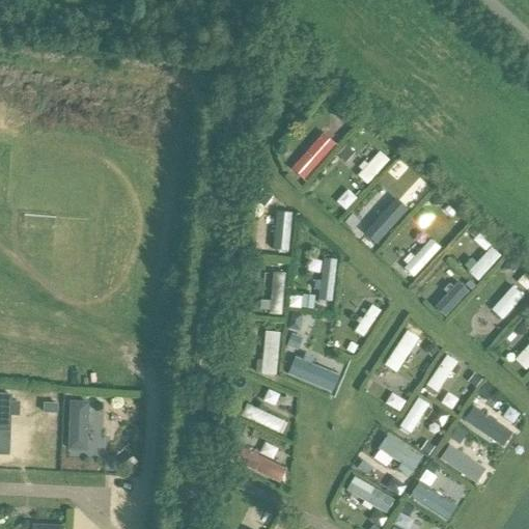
[(294,169),(304,177),(335,142),(325,133),(294,169)]
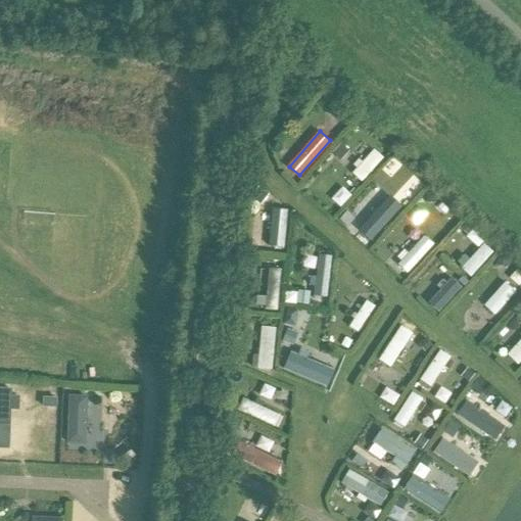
[(334,151),(342,158),(350,149),(342,142),(334,151)]
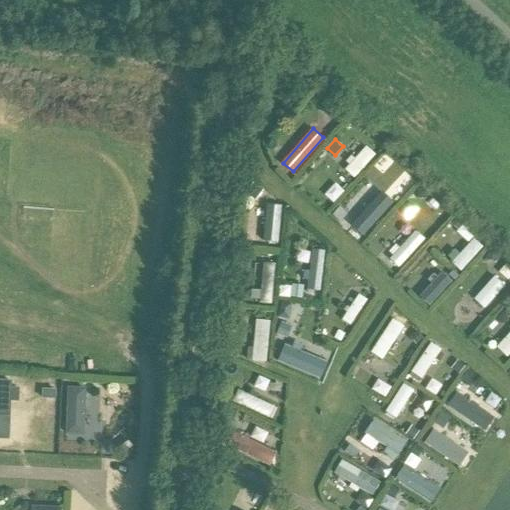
[(346,168),(354,176),(376,153),(367,145),(346,168)]
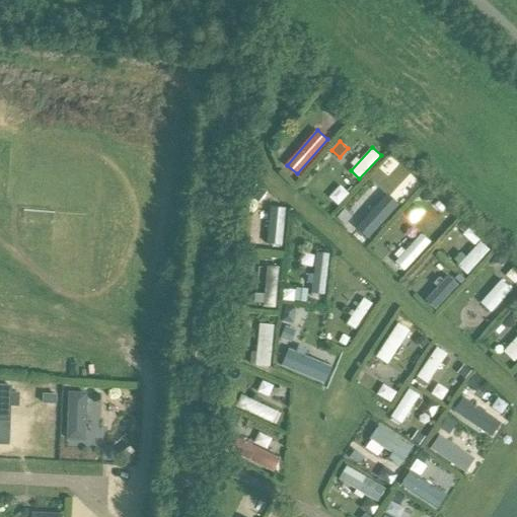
[(324,214),(341,189),(329,181),(312,206),(324,214)]
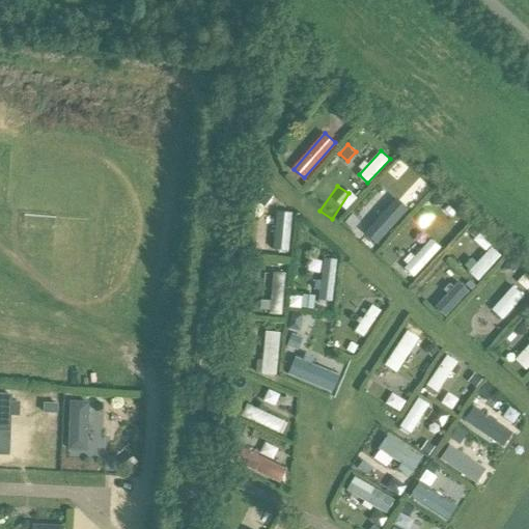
[(265,187),(256,197),(266,205),(274,195),(265,187)]
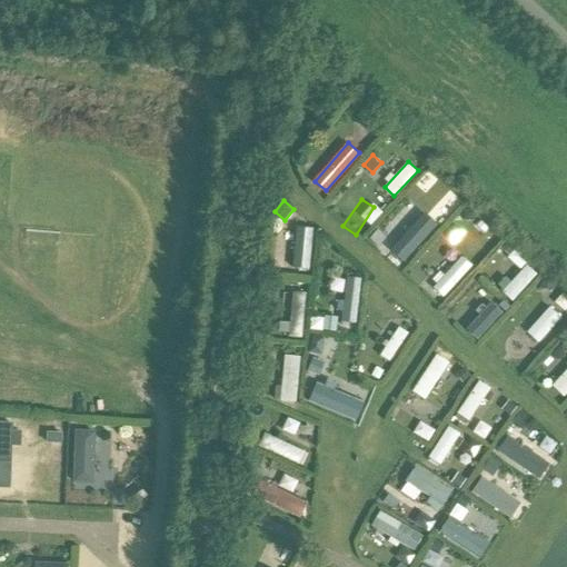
[(465,219),(475,219),(475,209),(465,208),(465,219)]
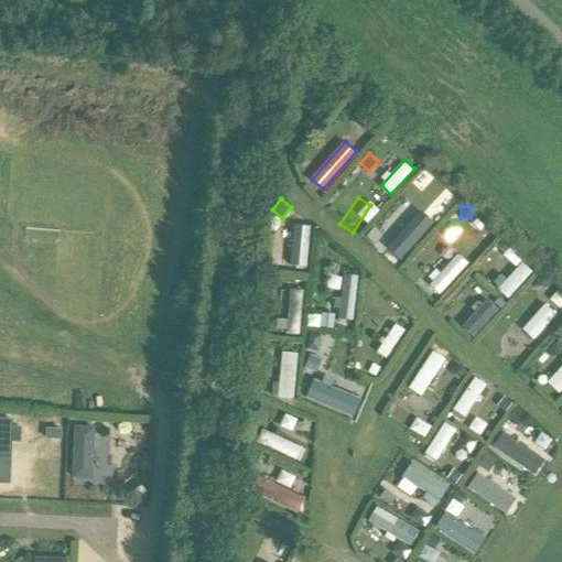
[(422,212),(389,248),(401,259),(434,224),(422,212)]
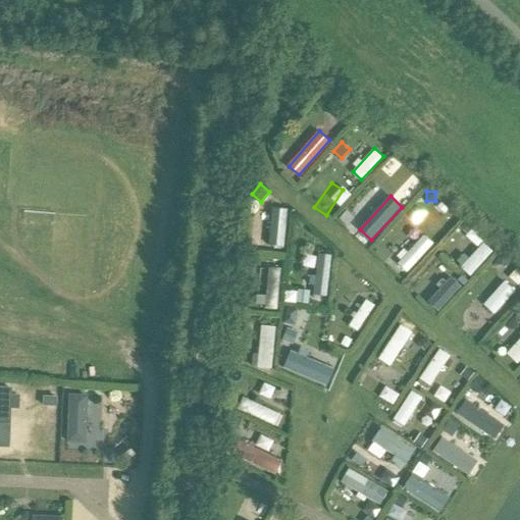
[(272,207),(269,245),(283,246),(287,208),(272,207)]
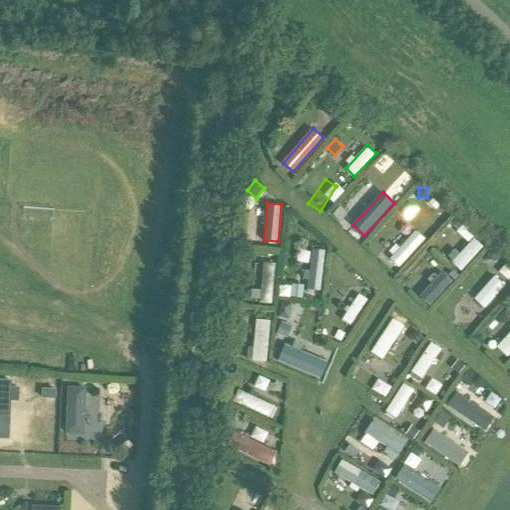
[(341,209),(336,216),(342,221),(348,215),(341,209)]
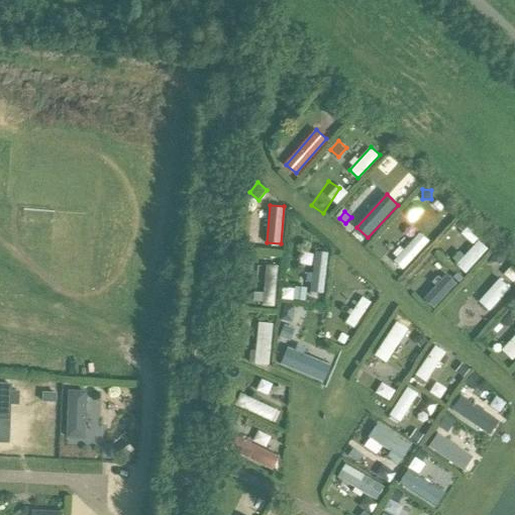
[(470,224),(461,217),(455,224),(464,231),(470,224)]
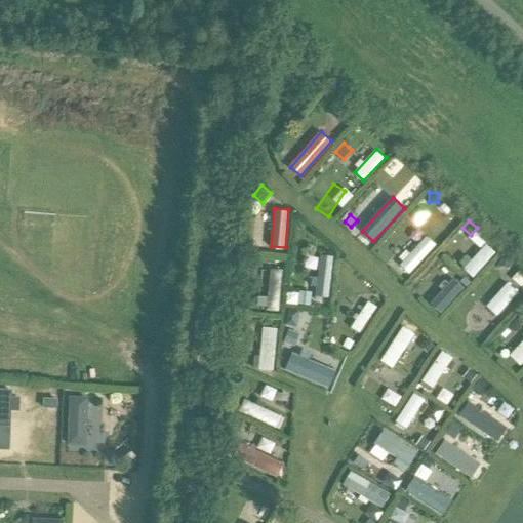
[(409,273),(435,245),(426,237),(400,265),(409,273)]
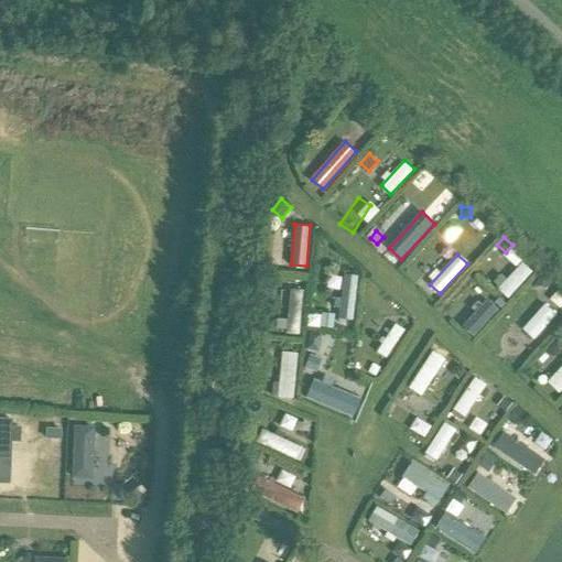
[(508,296),(531,271),(521,261),(498,288),(508,296)]
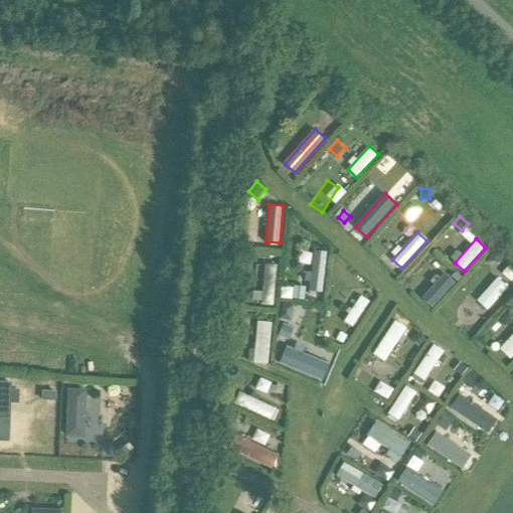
[(314,249),(312,272),(306,271),(305,280),(311,281),(309,291),(322,292),(327,251),(314,249)]
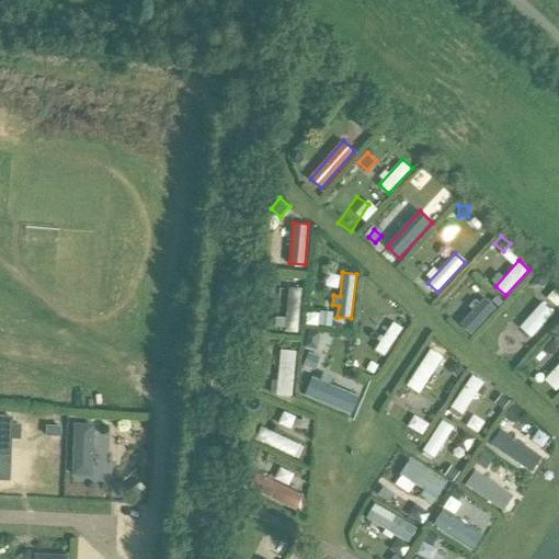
[(546,274),(534,273),(533,283),(544,284),(546,274)]
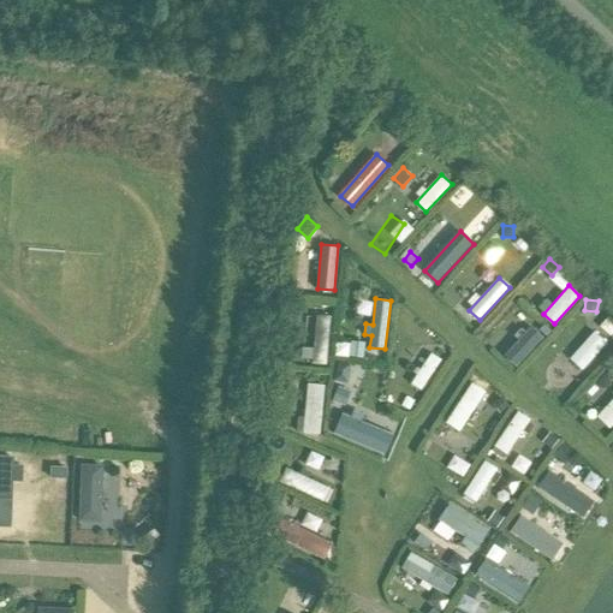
[(332,316),(317,314),(317,317),(308,317),(305,346),(314,347),(313,362),(327,363),(332,316)]
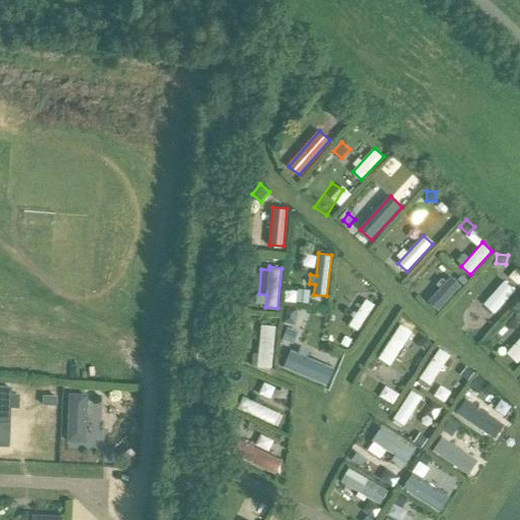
[(428,301),(438,310),(461,284),(451,275),(428,301)]
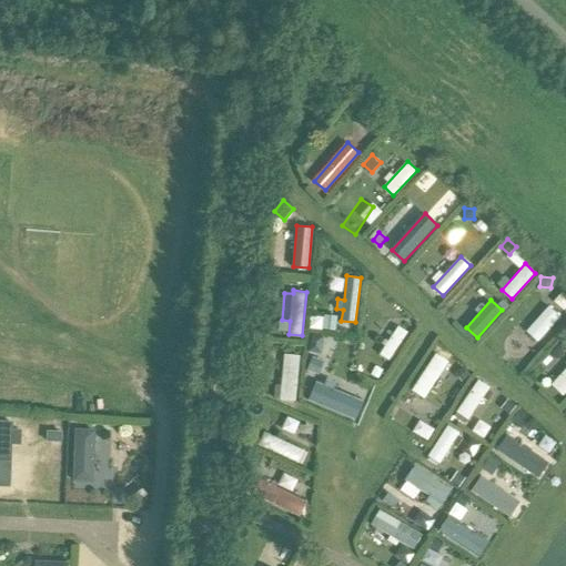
[(549,304),(527,330),(538,340),(562,315),(549,304)]
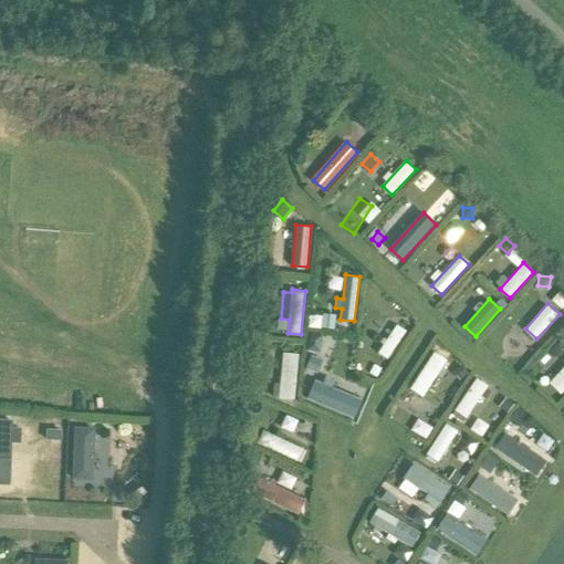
[(334,329),(335,315),(323,313),(321,326),(334,329)]
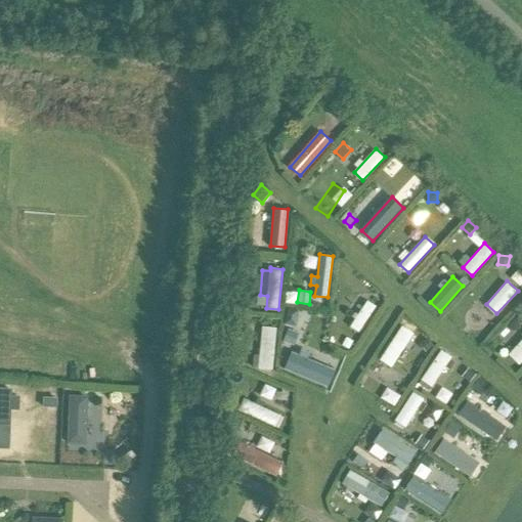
[(367,300),(351,325),(358,331),(376,305),(367,300)]
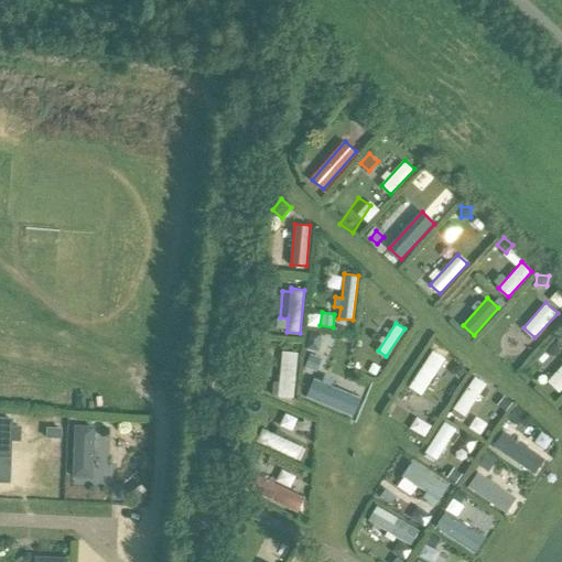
[(422,395),(446,358),(434,350),(411,387),(422,395)]
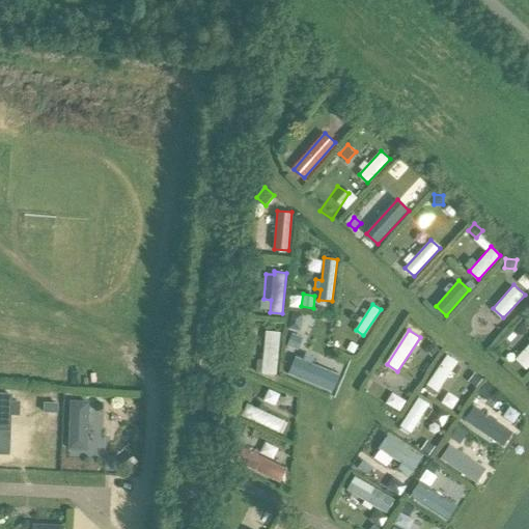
[(261,372),(276,374),(280,332),(266,331),(261,372)]
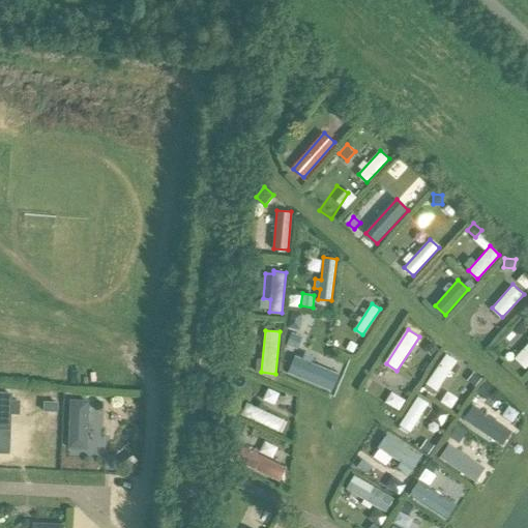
[(298,348),(302,336),(292,332),(288,344),(298,348)]
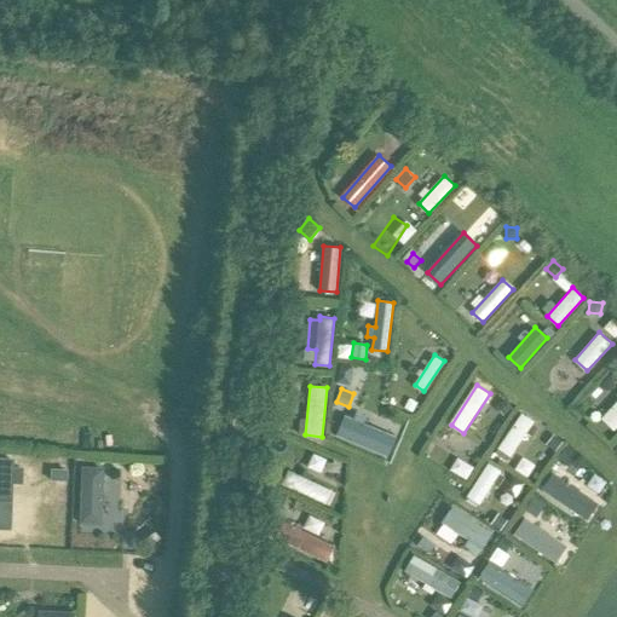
[(505,398),(496,405),(505,414),(512,407),(505,398)]
